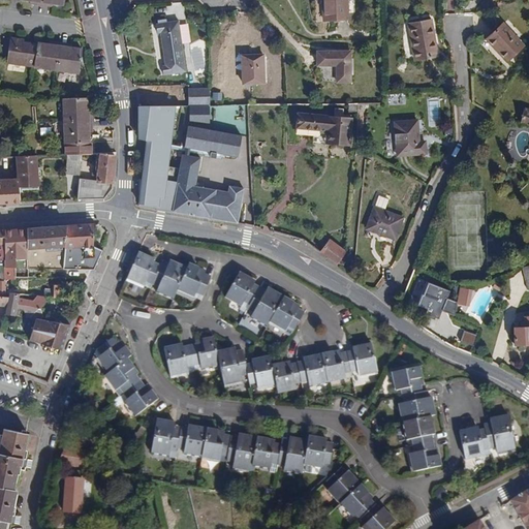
[(346,0),(321,0),(323,21),(347,19),(346,0)]
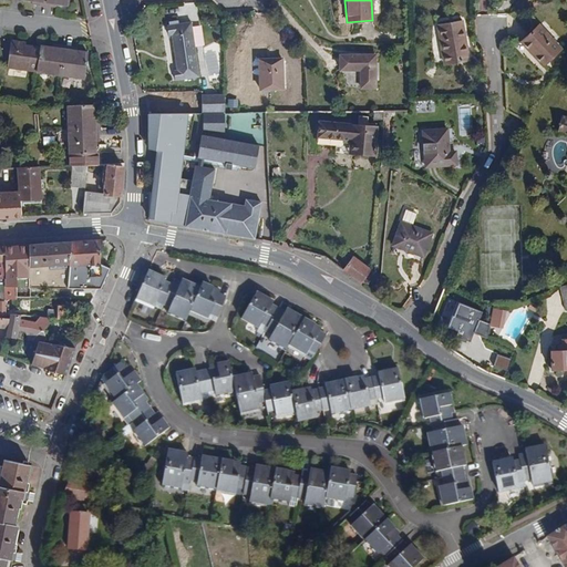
[(168,35),(172,35),(176,69),(174,70),(175,80),(199,76),(191,21),(167,26),(168,35)]
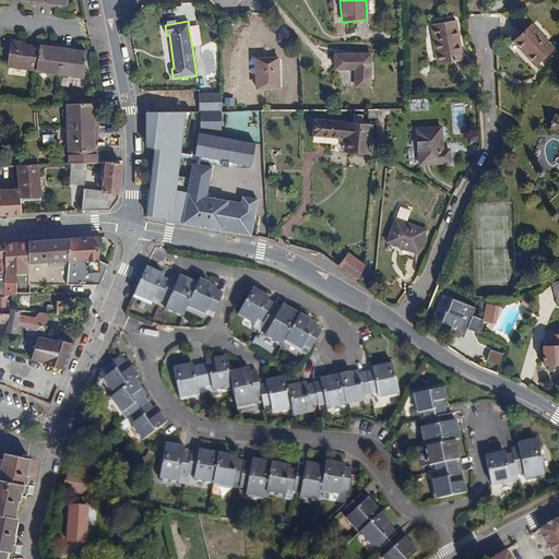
[(455,21),(431,25),(439,63),(462,59),(455,21)]
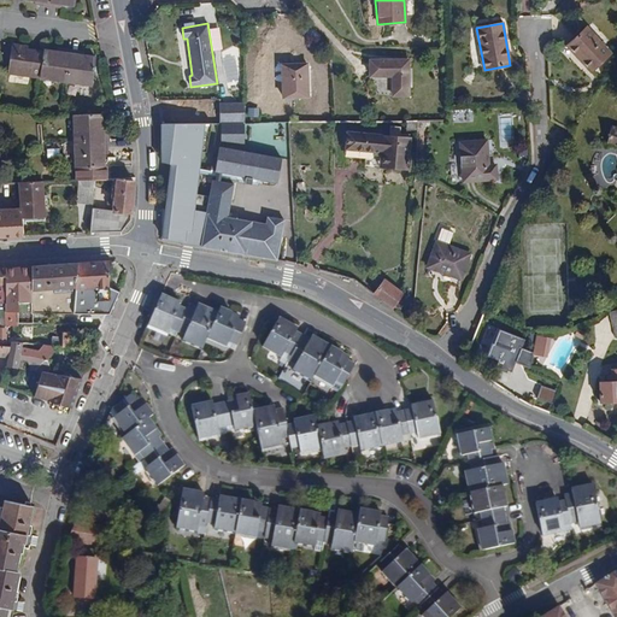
[(586,27),(568,46),(592,72),(611,53),(586,27)]
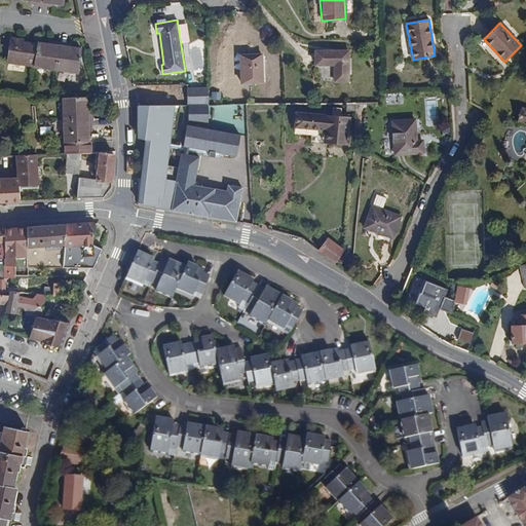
[(52,45),(48,44),(24,41),(25,39),(10,37),(7,64),(79,73),(81,49),(72,48),(66,46),(67,43),(53,41),(52,45)]
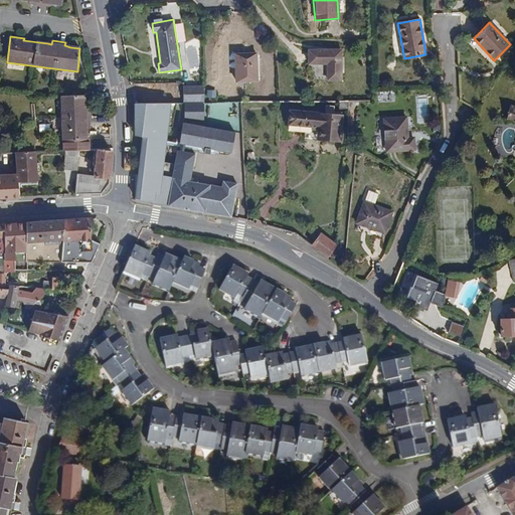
[(340,49),(309,49),(309,62),(327,63),(327,79),(341,79),(340,49)]
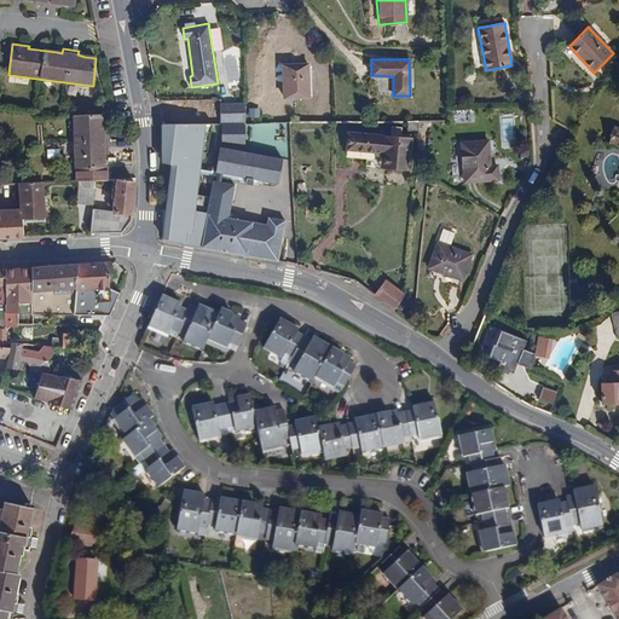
[(300,63),(291,63),(283,64),(284,98),(310,97),(310,93),(308,65),(308,63),(300,63)]
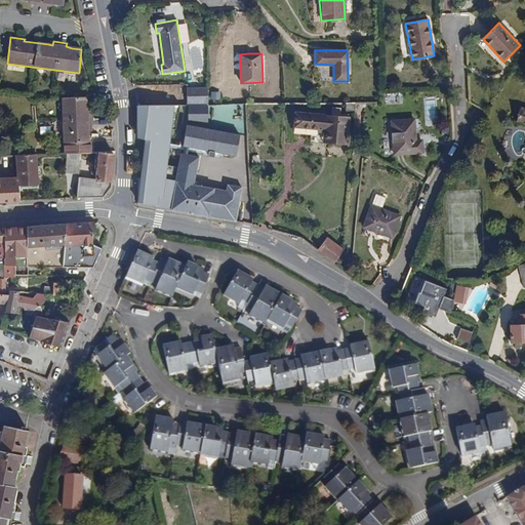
[(157,85),(137,85),(137,102),(149,101),(149,106),(165,105),(165,101),(157,101),(157,85)]
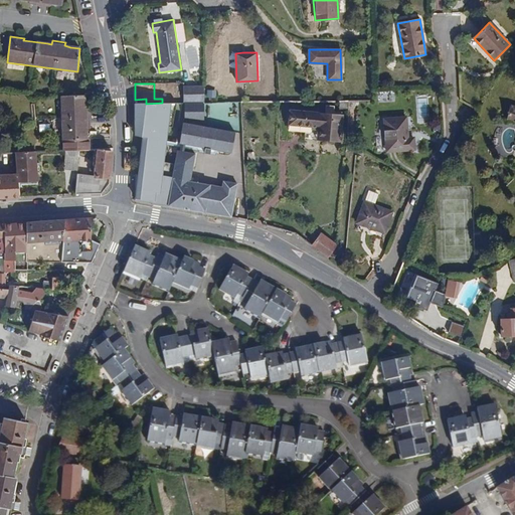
[(204,102),(204,86),(183,86),(183,88),(183,103),(204,102)]
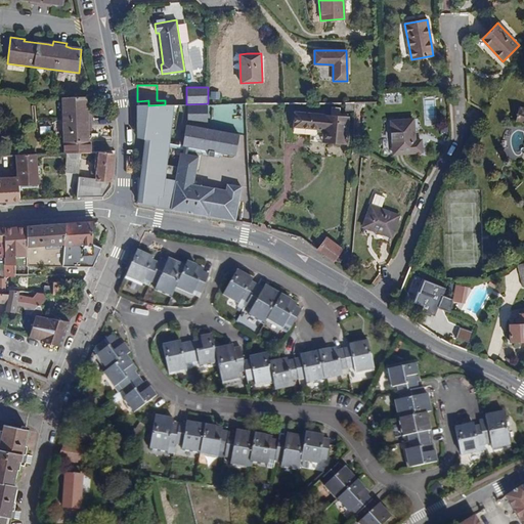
[(280,99),(281,91),(269,88),(268,97),(280,99)]
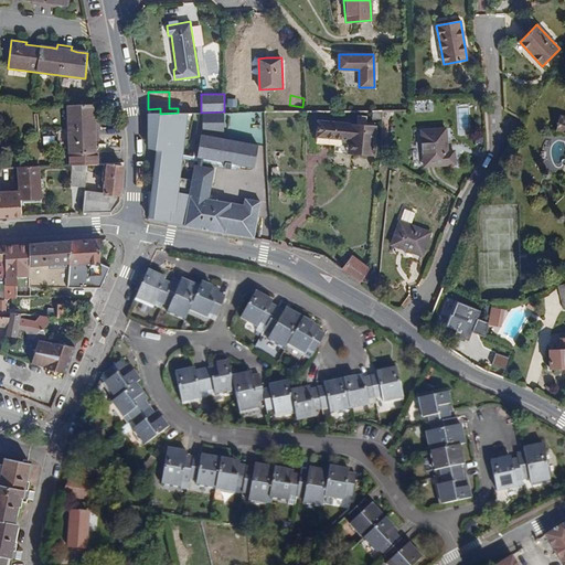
[(68,129),(98,128),(98,120),(94,120),(94,116),(94,104),(67,105),(68,129)]
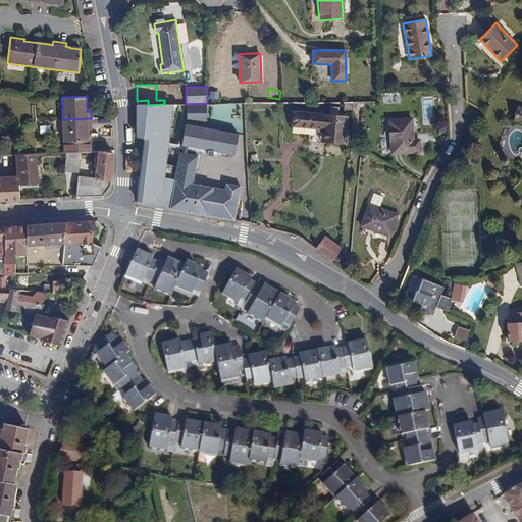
[(207,103),(186,104),(186,121),(207,120),(207,103)]
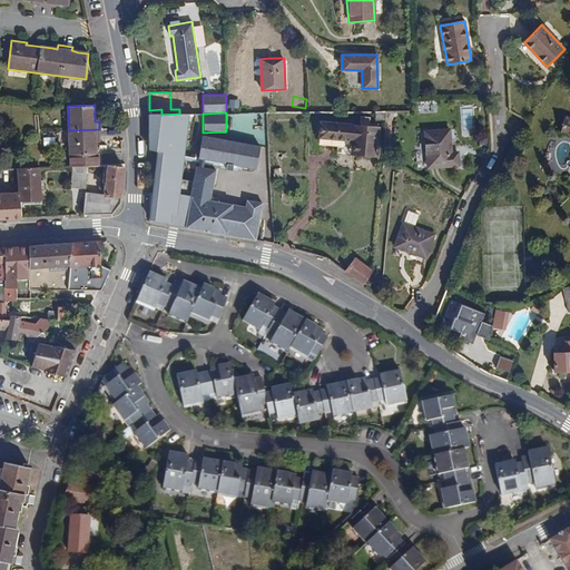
[(197,166),(192,197),(178,197),(188,114),(179,114),(161,115),(149,115),(149,220),(186,227),(255,239),(262,203),(247,199),(246,207),(210,200),(216,169),(197,166)]
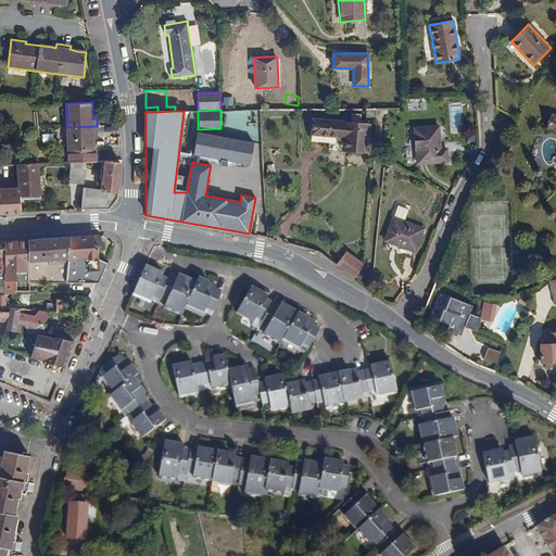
[(348,140),(346,151),(368,153),(370,124),(313,119),(312,135),(337,137),(337,139),(342,139),(348,140)]
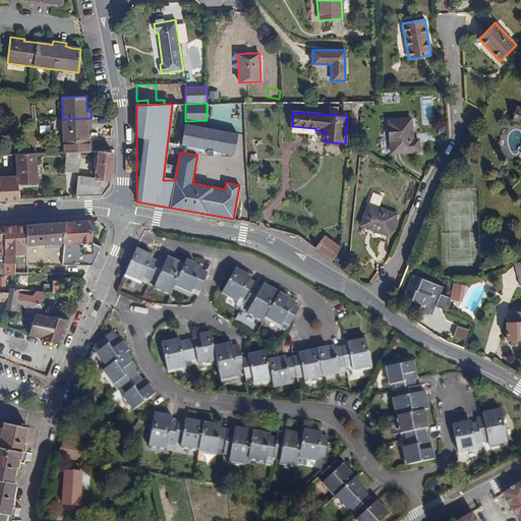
[(64,131),(64,152),(66,152),(80,152),(92,152),(91,139),(88,140),(88,130),(88,124),(92,124),(91,118),(63,119),(63,120),(64,131)]
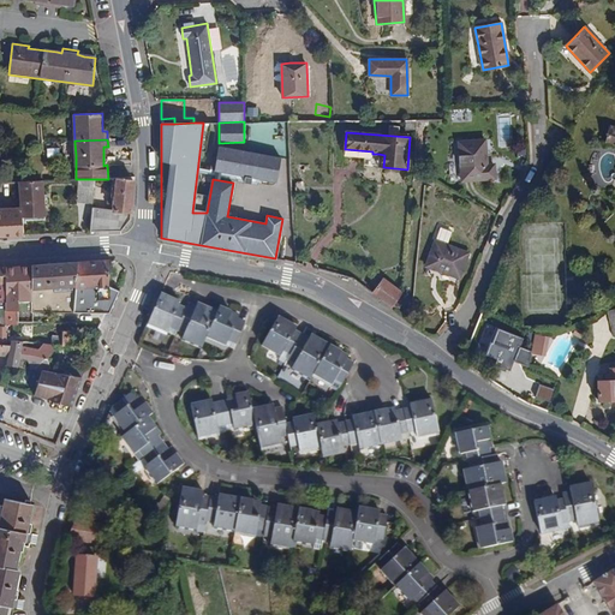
[(485,139),(459,142),(461,180),(496,178),(495,163),(488,163),(485,139)]
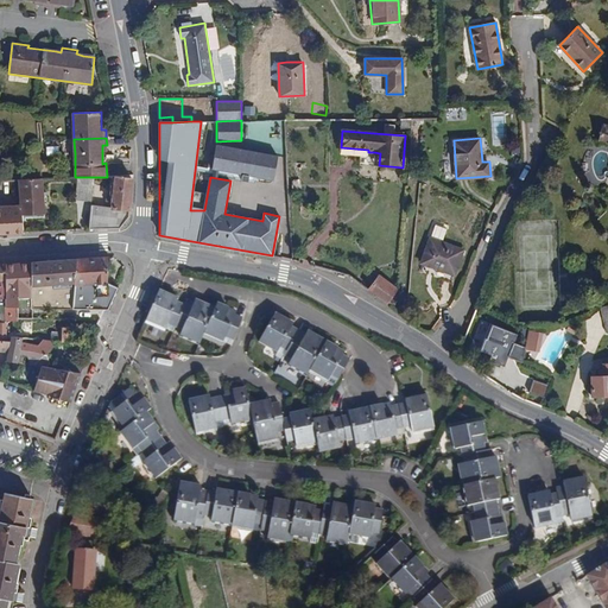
[(64,153),(75,153),(74,140),(64,140),(64,153)]
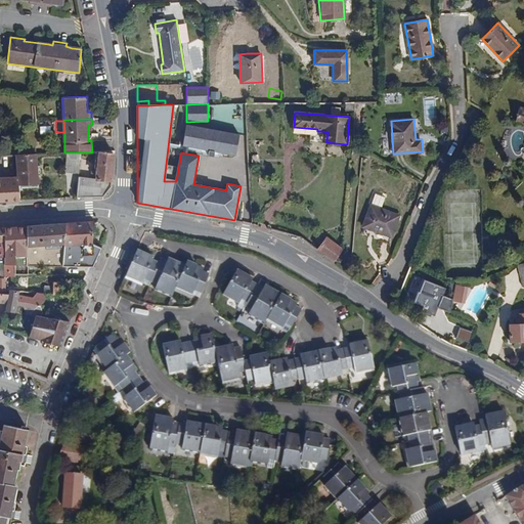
[(239,134),(186,124),(185,130),(182,145),(235,155),(239,134)]
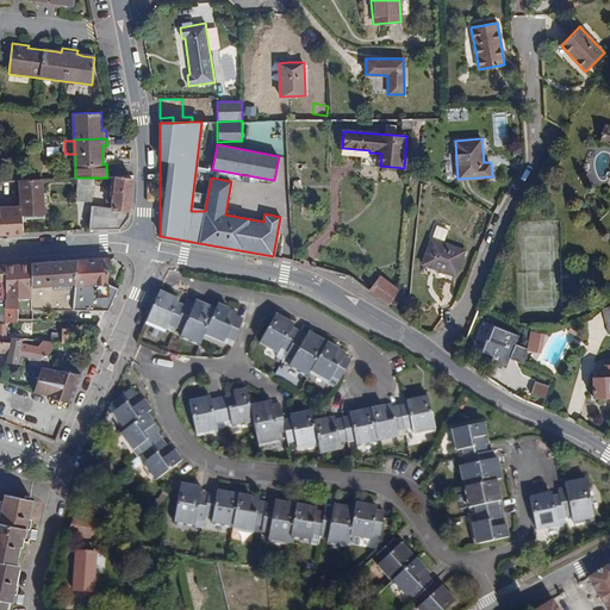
[(212,169),(216,151),(206,149),(204,167),(212,169)]
